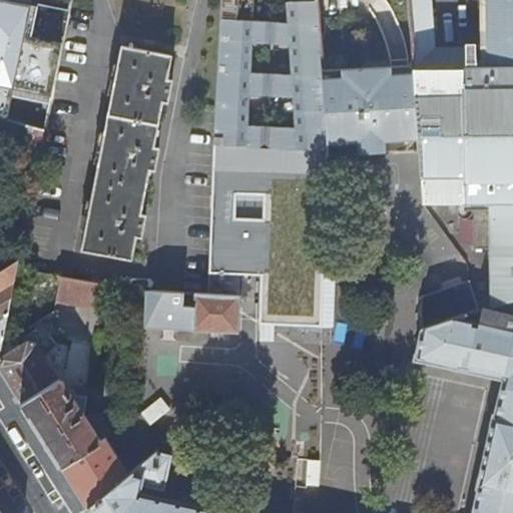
[(64,10),(5,0),(0,0),(0,68),(51,78),(64,10)]
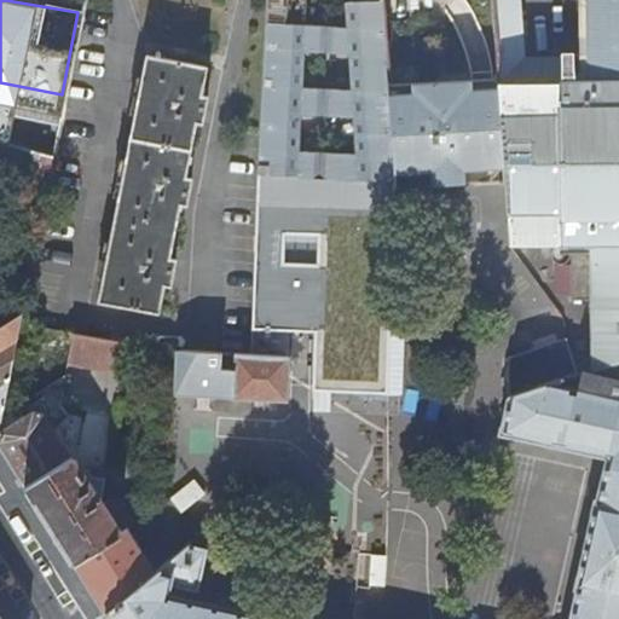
[(6,0),(77,12),(84,15),(86,0),(6,0)]
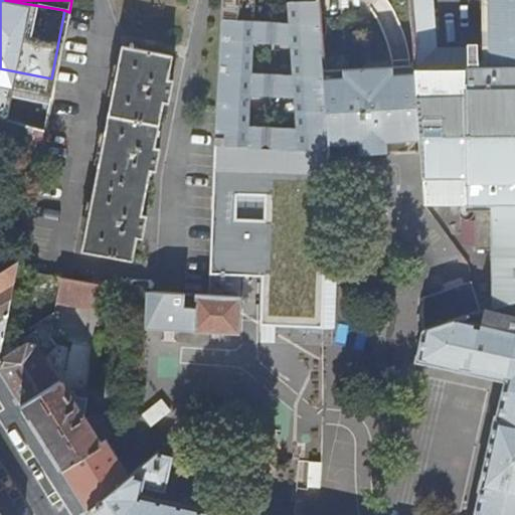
[(222,0),(215,144),(246,145),(247,125),(248,95),(250,71),(251,43),(252,30),(252,21),(253,0),(222,0)]
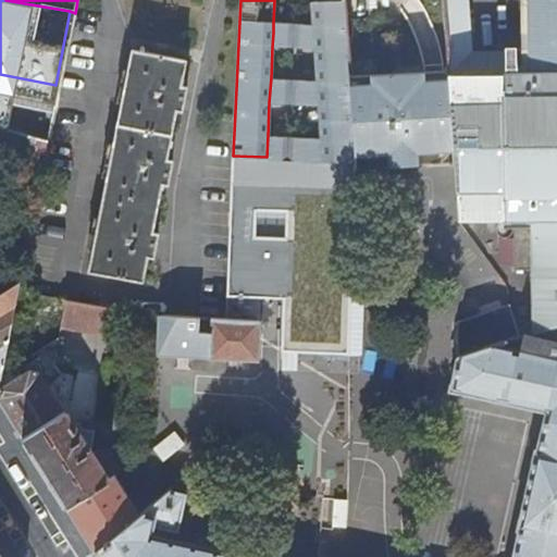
[(267,157),(357,162),(355,145),(350,77),(343,0),(316,0),(317,2),(310,2),(311,25),(299,24),(298,48),(313,49),(316,79),(298,78),(298,88),(296,88),(296,94),(298,94),(297,103),(318,104),(320,137),(268,135),(267,157)]
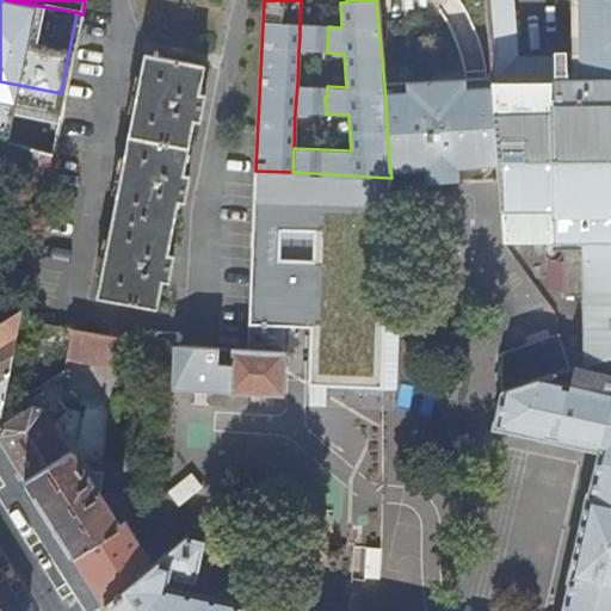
[(610,0),(581,0),(582,1),(581,5),(580,6),(580,10),(581,11),(581,13),(582,13),(582,24),(582,25),(582,29),(581,29),(581,34),(582,34),(582,36),(584,36),(584,48),(582,48),(584,51),(582,51),(581,56),(584,56),(584,60),(585,60),(585,71),(582,71),(582,75),(578,75),(578,78),(557,78),(557,75),(550,75),(550,78),(500,79),(500,66),(491,66),(492,79),(499,165),(500,178),(499,178),(503,240),(551,240),(551,241),(557,241),(557,240),(575,240),(580,241),(582,248),(572,250),(572,294),(582,294),(584,302),(582,303),(582,304),(582,306),(581,310),(584,312),(582,314),(584,314),(584,325),(582,329),(582,333),(584,334),(584,337),(585,338),(585,349),(584,350),(584,353),(585,363),(586,366),(602,370),(610,363),(610,0)]
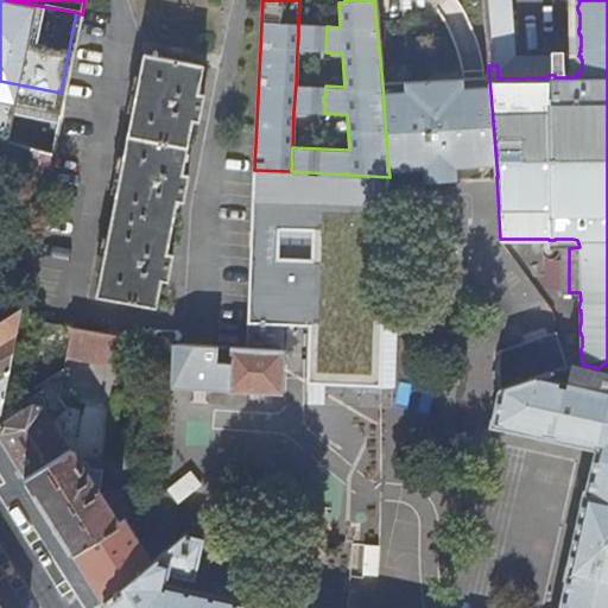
[(485,8),(488,65),(498,65),(500,65),(495,8),(485,8)]
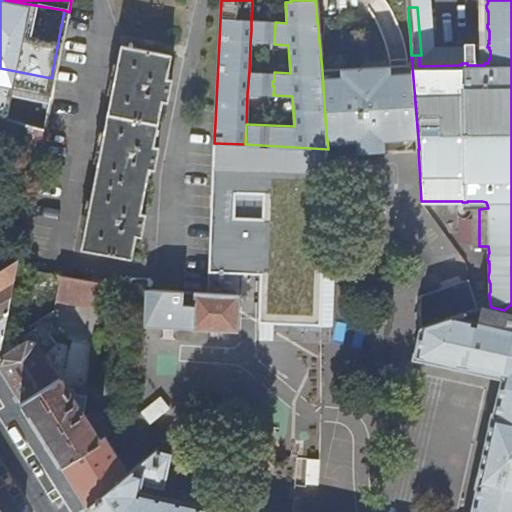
[(263,22),(251,21),(251,30),(250,43),(262,44),(263,22)]
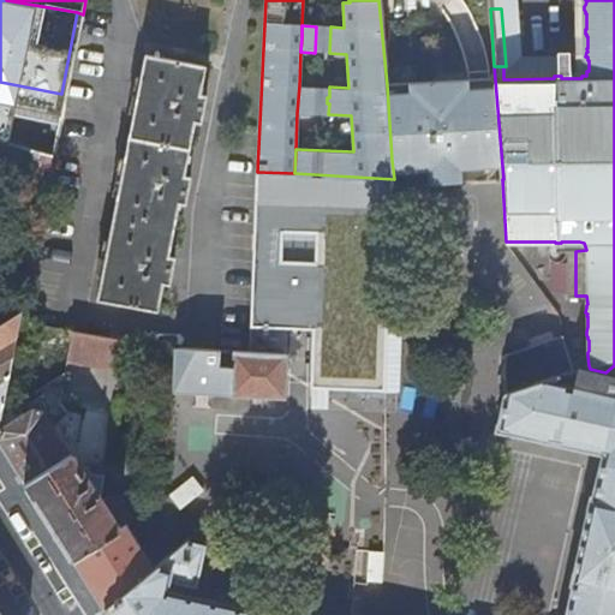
[(154,55),(144,54),(97,298),(157,311),(163,282),(169,284),(174,257),(168,256),(179,201),(185,202),(190,175),(184,174),(195,119),(201,120),(206,95),(199,93),(204,66),(160,57),(161,51),(155,49),(154,55)]
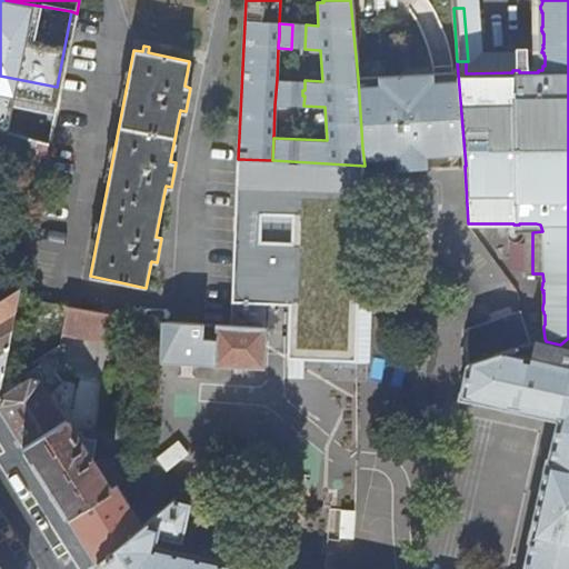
[(458,73),(358,79),(362,148),(381,147),(381,158),(399,157),(400,170),(428,168),(427,156),(465,153),(458,73)]
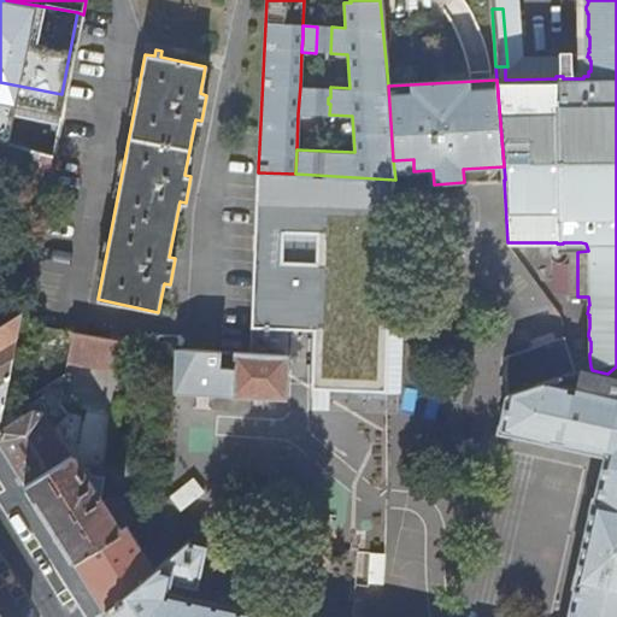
[(0,137),(54,153),(56,153),(68,95),(62,94),(0,82),(0,137)]
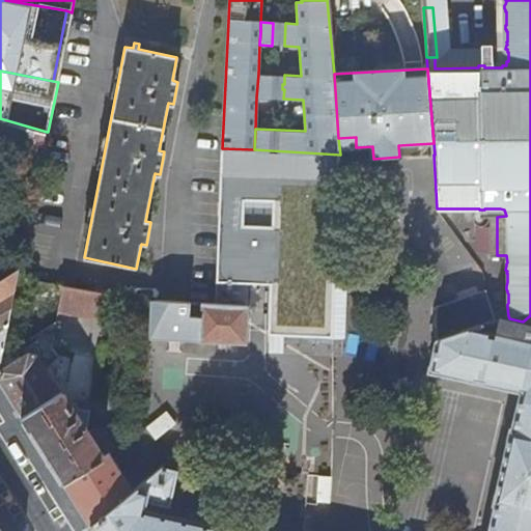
[(258,74),(256,98),(272,98),(273,75),(258,74)]
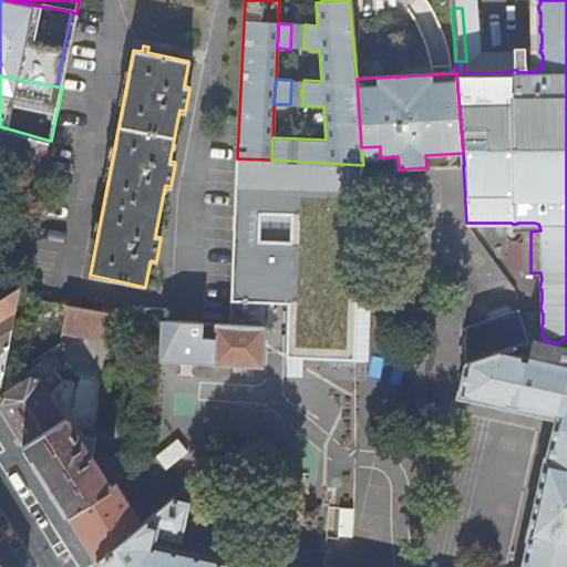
[(0,158),(44,169),(50,141),(0,126),(0,158)]
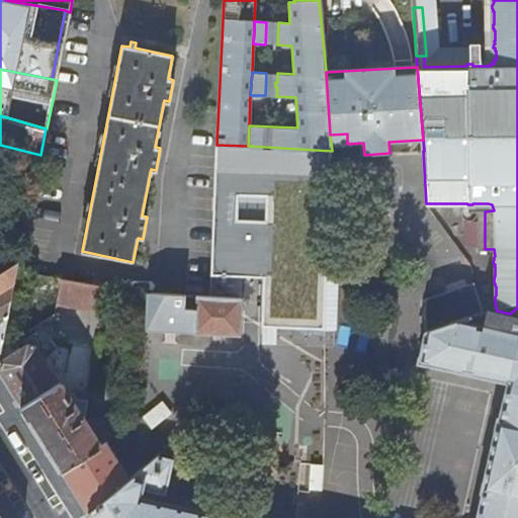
[(248,146),(217,145),(209,275),(266,278),(264,329),(326,334),(332,151),(248,146)]
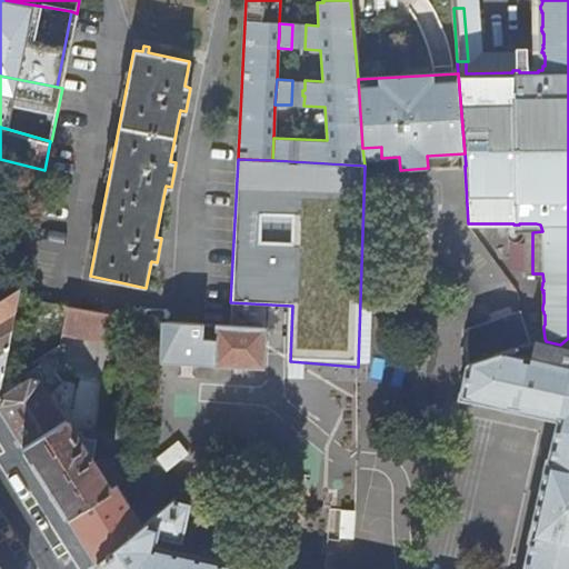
[(13,289),(22,283),(25,268),(8,279),(13,289)]
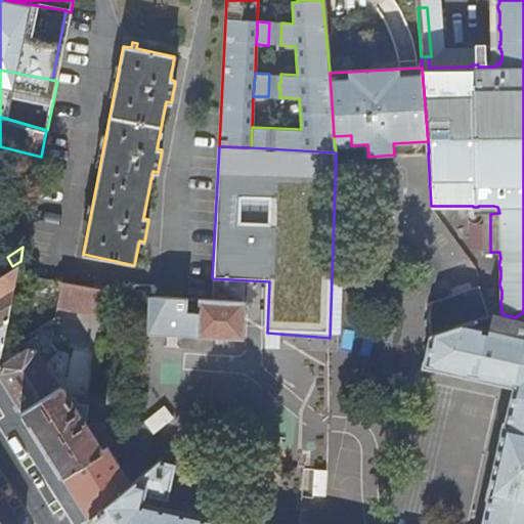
[(0,294),(15,285),(6,270),(0,273),(0,294)]
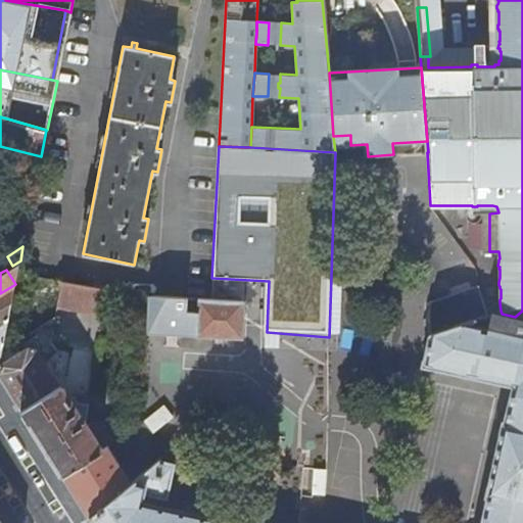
[(103,316),(107,289),(61,281),(56,307),(103,316)]
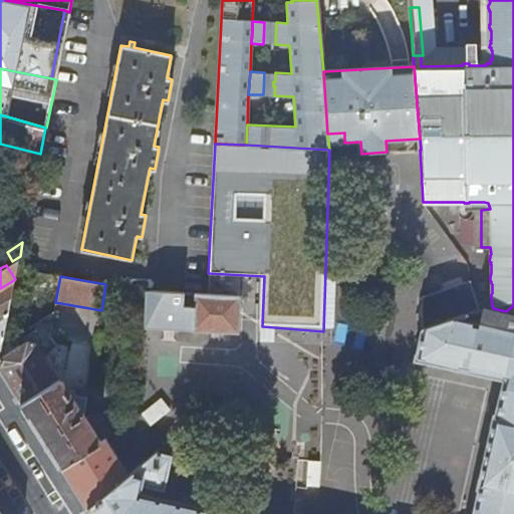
[(0,353),(15,279),(0,288),(0,353)]
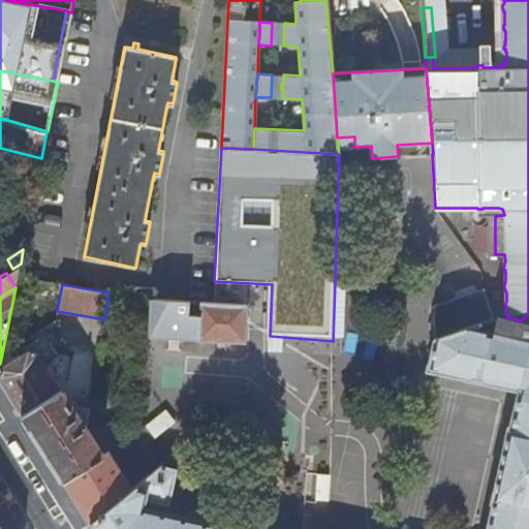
[(528,528),(528,314),(521,320),(507,317),(497,314),(497,317),(493,317),(485,288),(434,305),(435,338),(428,369),(521,389),(511,427),(510,427),(493,501),(495,501),(488,528),(238,528),(143,507),(146,498),(169,502),(175,468),(160,465),(132,489),(88,518),(92,524),(95,528),(528,528)]
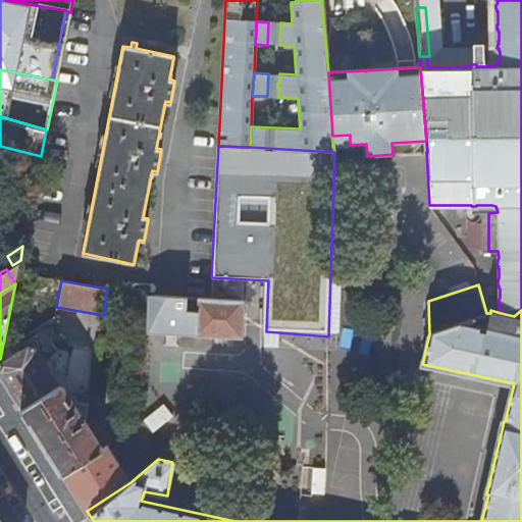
[(187,297),(148,295),(148,332),(241,337),(243,300),(197,298),(196,310),(186,310),(187,297)]
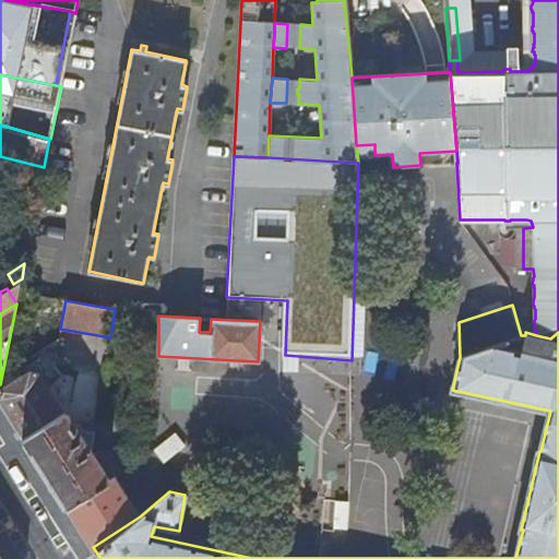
[(61,373),(72,376),(74,366),(55,363),(54,365),(61,373)]
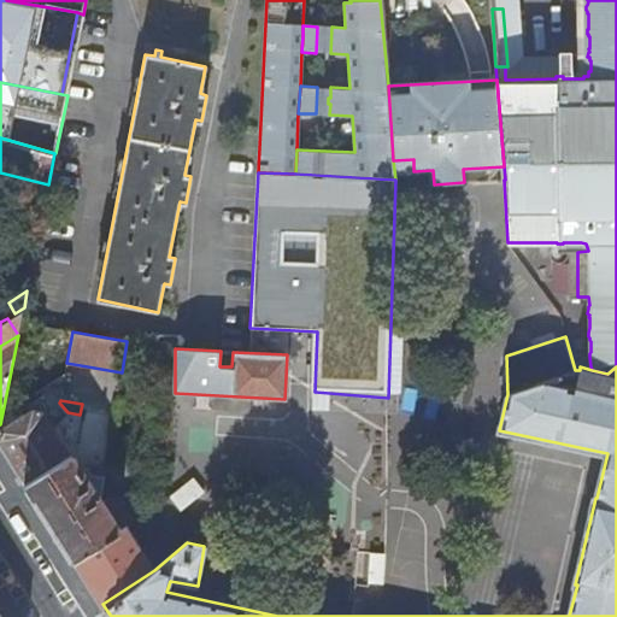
[(0,442),(25,483),(72,453),(40,404),(0,429),(0,442)]
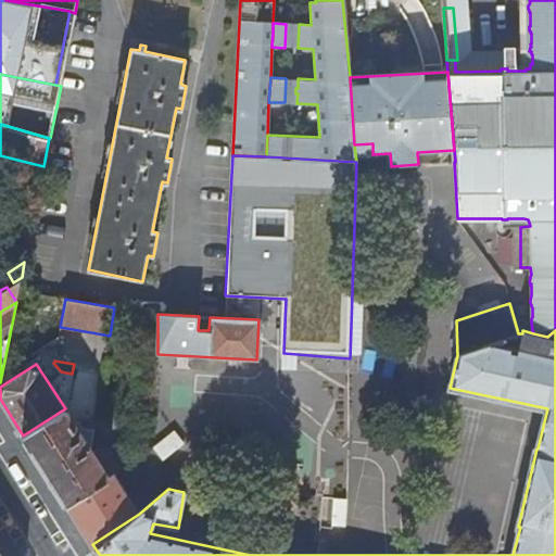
[(66,503),(108,477),(90,449),(65,408),(23,436),(66,503)]
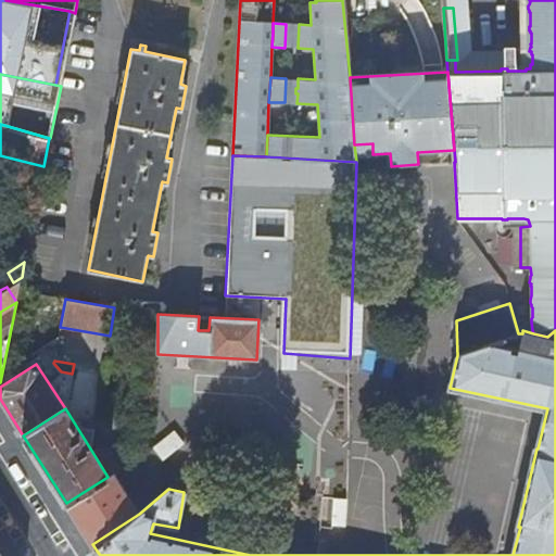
[(159,440),(119,470),(137,492),(176,462),(159,440)]
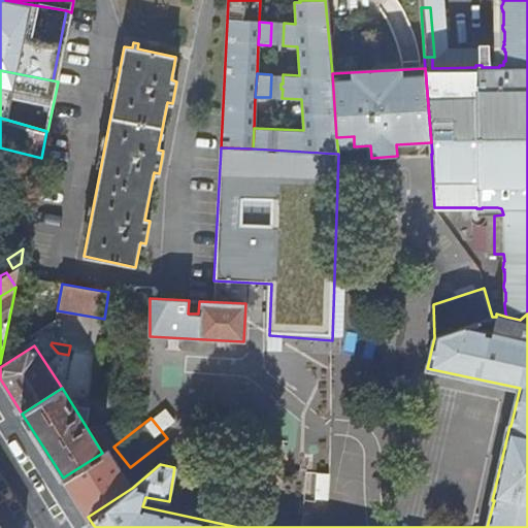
[(194,436),(168,458),(172,464),(190,451),(188,449),(198,440),(194,436)]
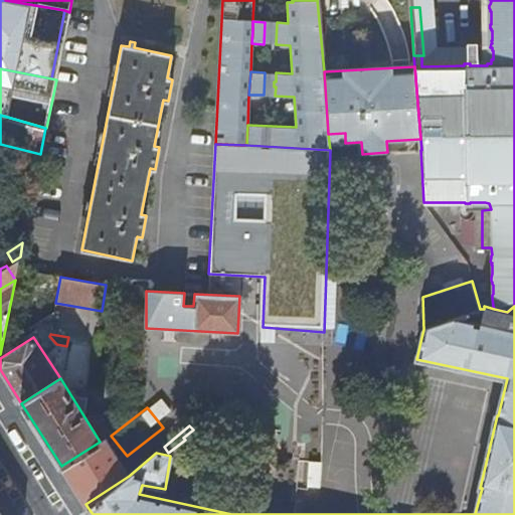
[(106,439),(100,442),(61,466),(86,504),(129,476),(106,439)]
